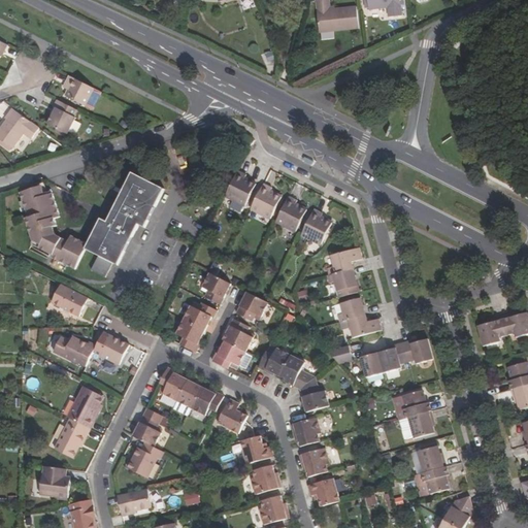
[(356,10),(329,10),(329,0),(316,0),(317,32),(355,32),(356,10)]
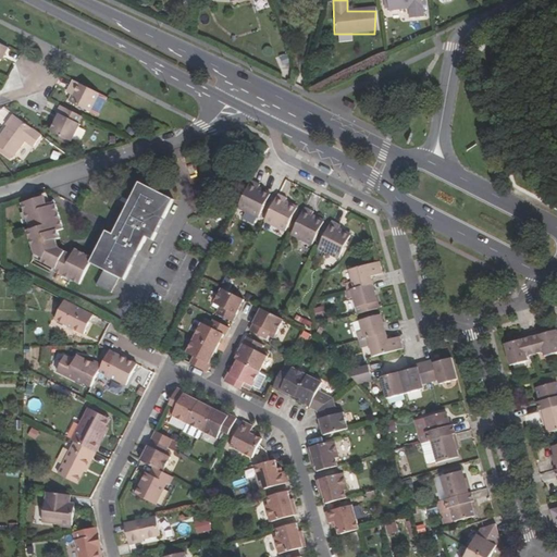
[(425,16),(422,0),(387,0),(390,11),(409,9),(410,19),(425,16)]
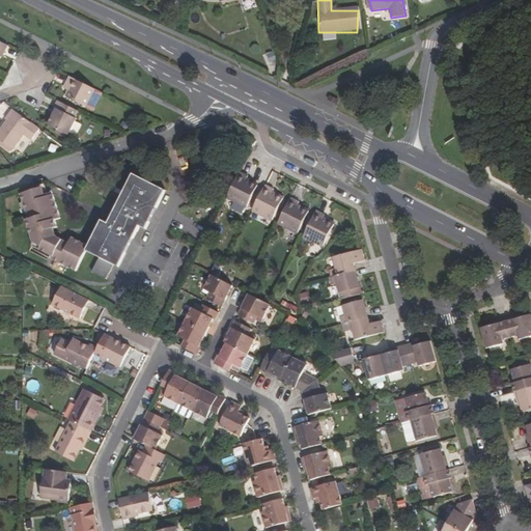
[(274,52),(267,54),(269,62),(277,60),(274,52)]
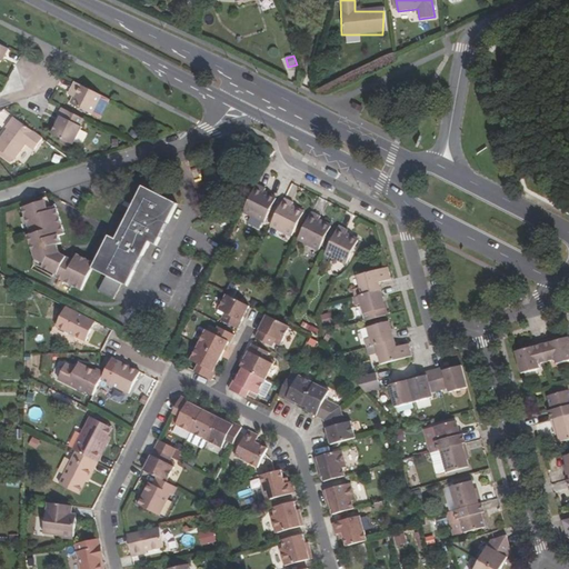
[(76,91),(73,97),(70,103),(93,115),(102,96),(75,81),(70,89),(76,91)]
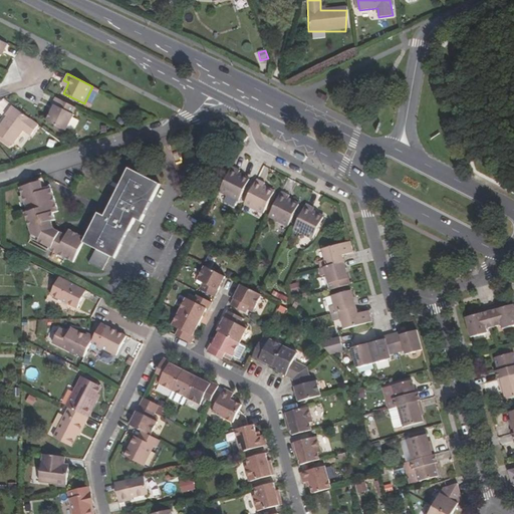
[(54,104),(50,111),(46,120),(66,131),(74,114),(73,113),(76,107),(55,96),(52,103),(54,104)]
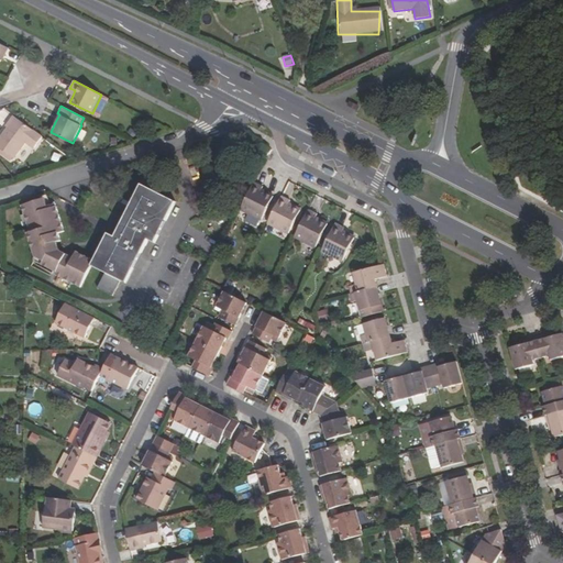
[(9,124),(7,128),(0,136),(0,148),(14,159),(25,143),(33,148),(42,136),(12,116),(7,123),(9,124)]
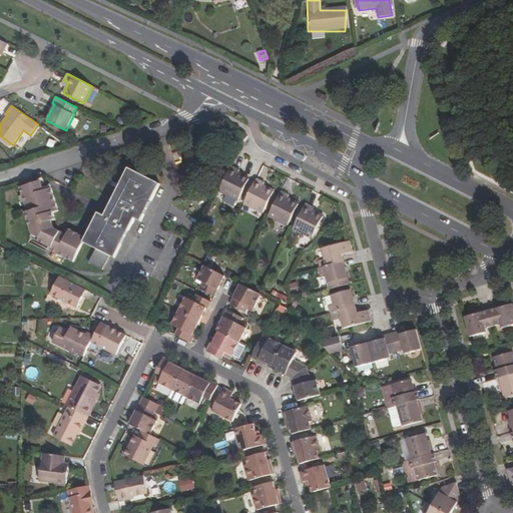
[(243,143),(246,135),(239,132),(236,139),(243,143)]
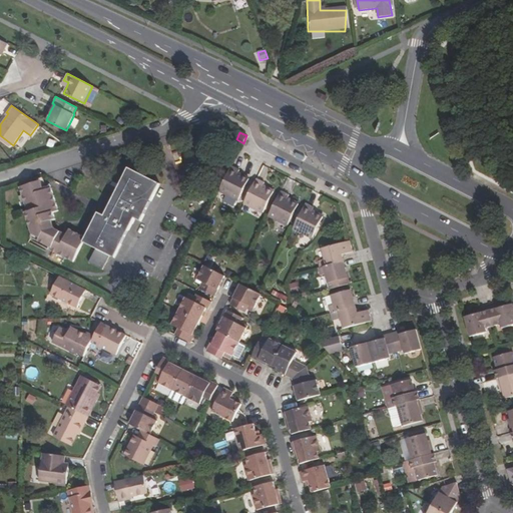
[(232,165),(219,190),(238,199),(249,178),(238,172),(239,169),(232,165)]
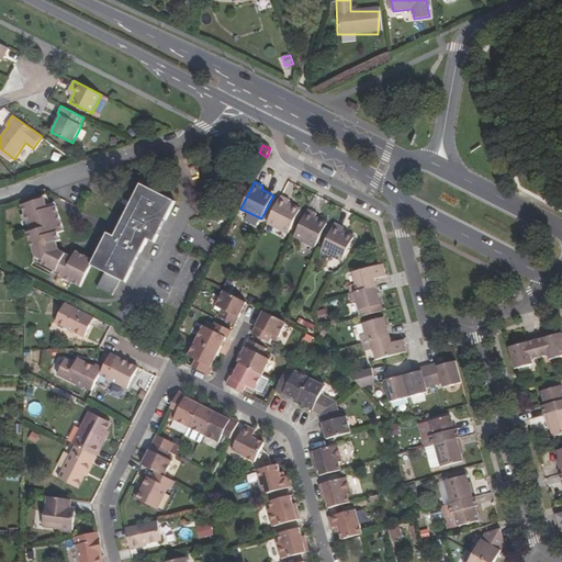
[(22,205),(31,231),(27,232),(35,256),(44,260),(43,265),(57,272),(56,273),(80,287),(91,266),(107,272),(99,288),(113,295),(121,280),(126,282),(133,268),(130,266),(137,251),(141,254),(147,239),(155,243),(159,234),(156,233),(163,218),(166,221),(176,202),(141,183),(131,203),(134,204),(127,218),(124,216),(114,236),(108,233),(94,259),(76,251),(72,257),(59,250),(57,242),(60,240),(58,233),(64,231),(55,203),(44,206),(42,199),(22,205)]
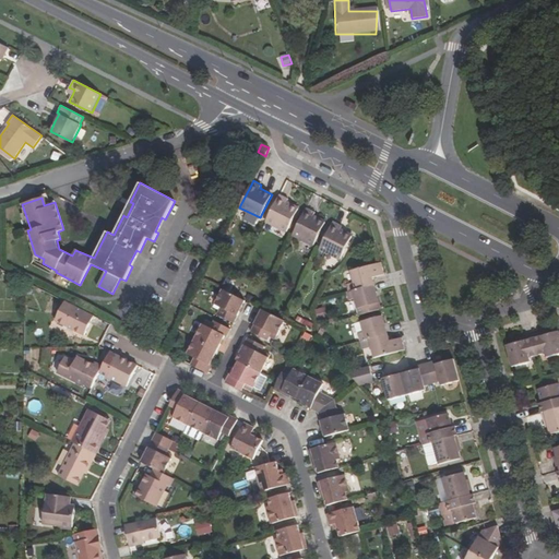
[(280,193),(266,221),(287,232),(298,209),(287,202),(289,199),(280,193)]
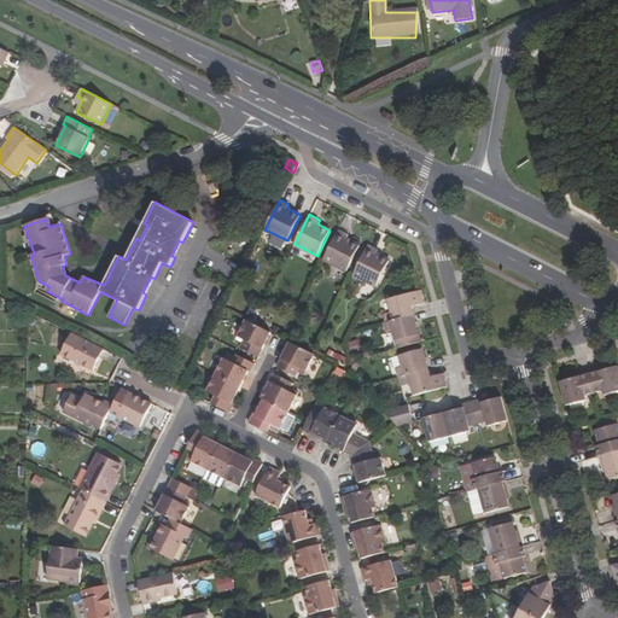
[(147,225),(144,223),(136,238),(140,240),(147,225)]
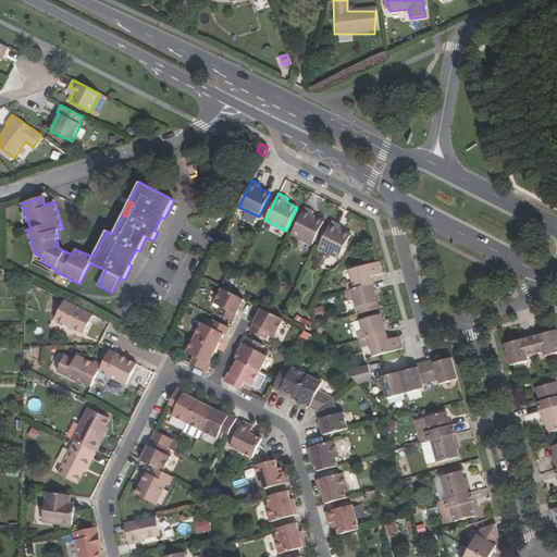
[(306,207),(293,233),(312,244),(324,221),(312,215),(313,211),(306,207)]
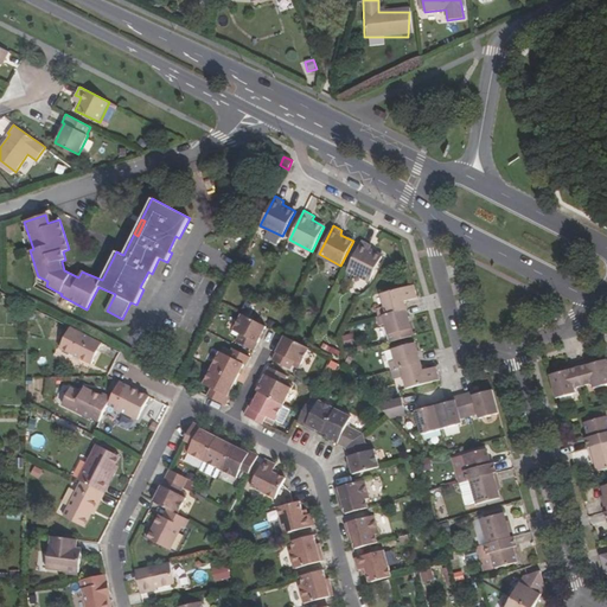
[(168,251),(172,253),(179,238),(176,236),(168,251)]
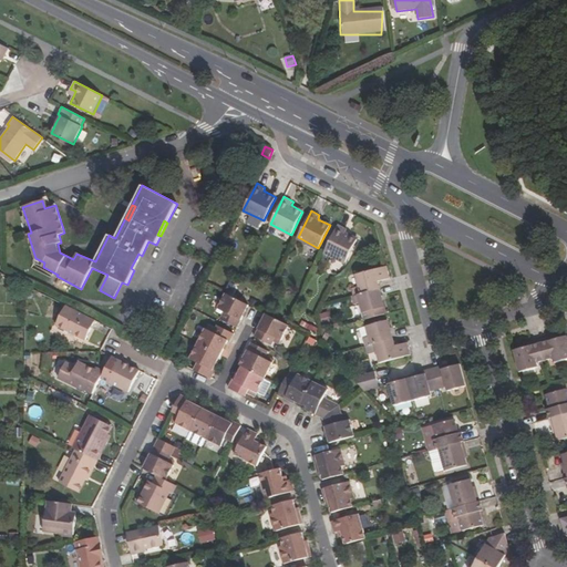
[(338,225),(325,251),(346,261),(358,238),(344,233),(347,228),(338,225)]
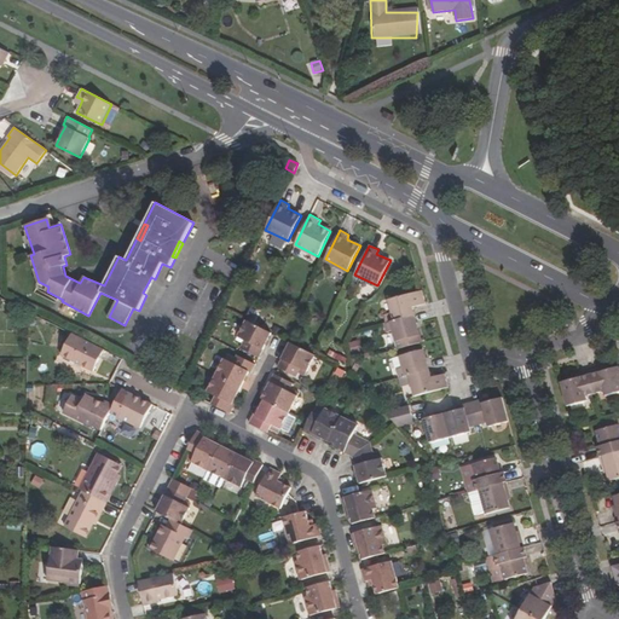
[(143,293),(146,295),(155,279),(151,277),(143,293)]
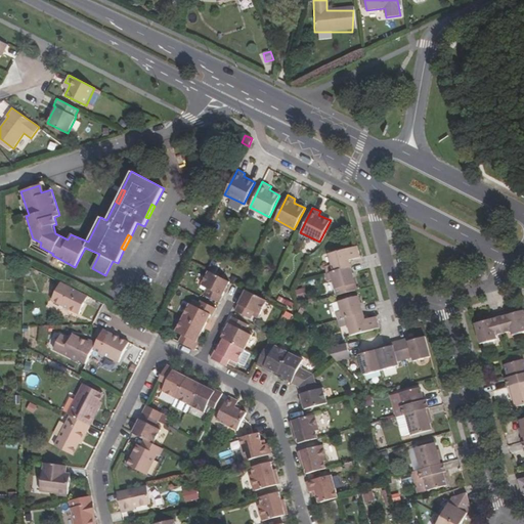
[(325,267),(326,273),(351,267),(349,260),(360,256),(357,245),(330,254),(333,265),(325,267)]
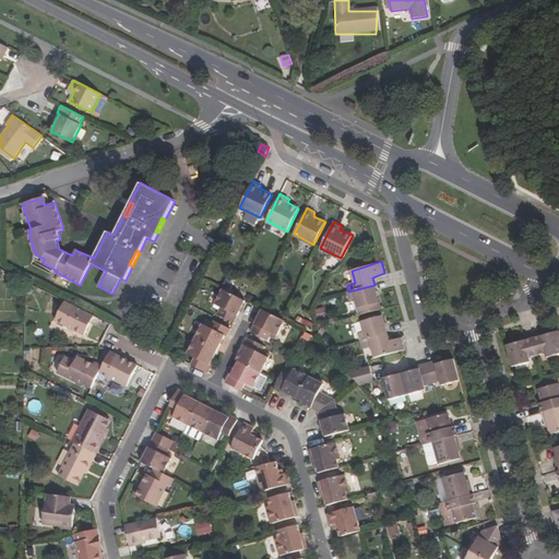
[(381,310),(375,285),(348,292),(347,292),(349,299),(355,298),(360,316),(381,310)]
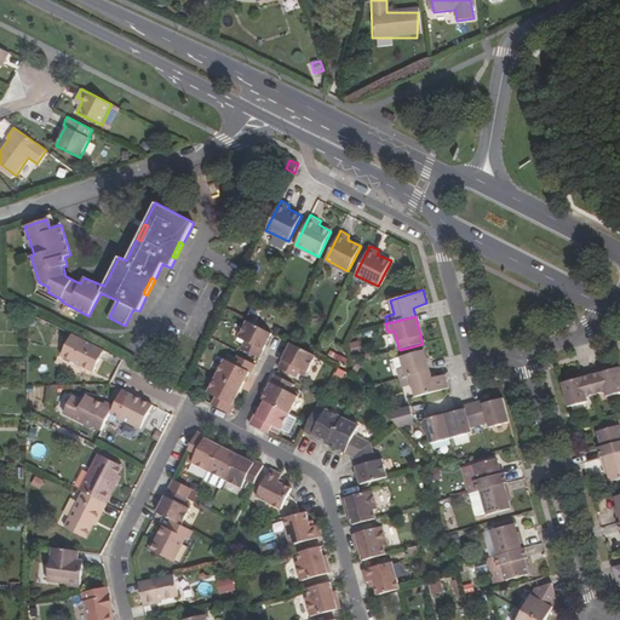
[(241,349),(259,359),(273,333),(256,325),(246,320),(237,337),(245,340),(241,349)]
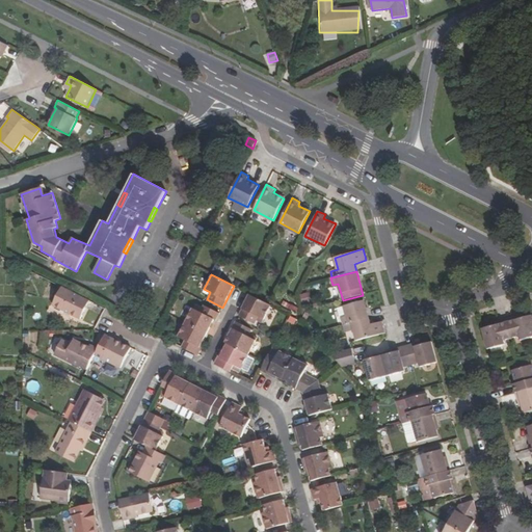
[(53,306),(80,319),(89,300),(62,287),(53,306)]
